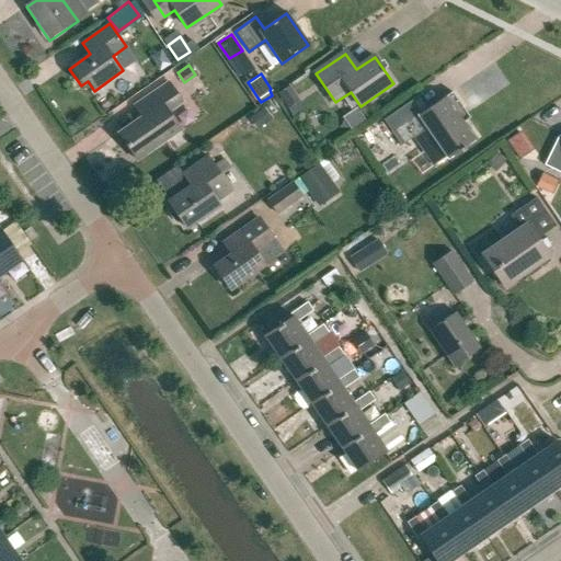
[(182,132),(169,114),(183,104),(169,83),(134,107),(141,118),(118,134),(138,162),(182,132)]
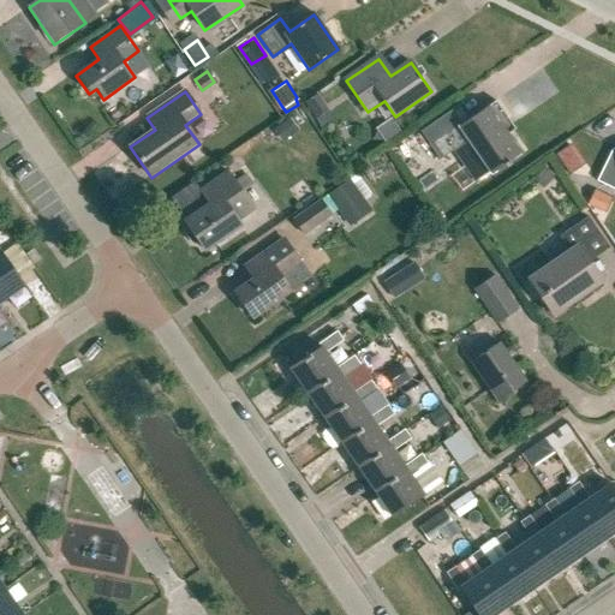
[(328,108),(316,91),(302,101),(314,118),(328,108)]
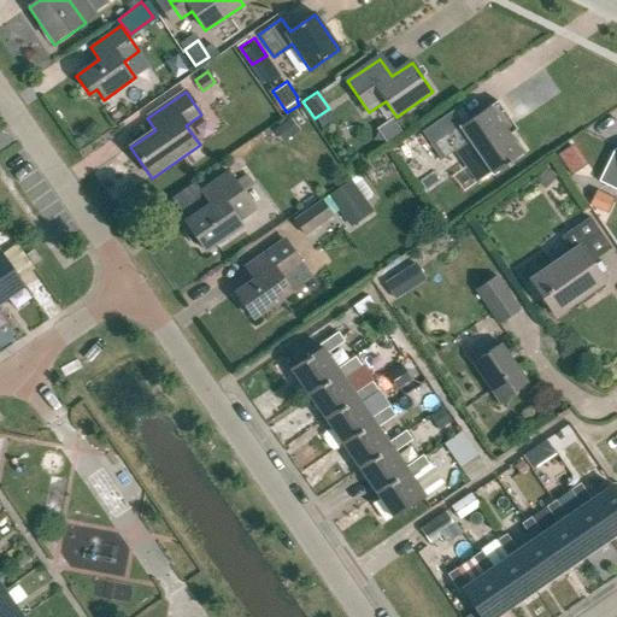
[(424,131),(442,159),(470,141),(492,176),(523,156),(504,125),(511,121),(499,101),(460,127),(452,113),(424,131)]
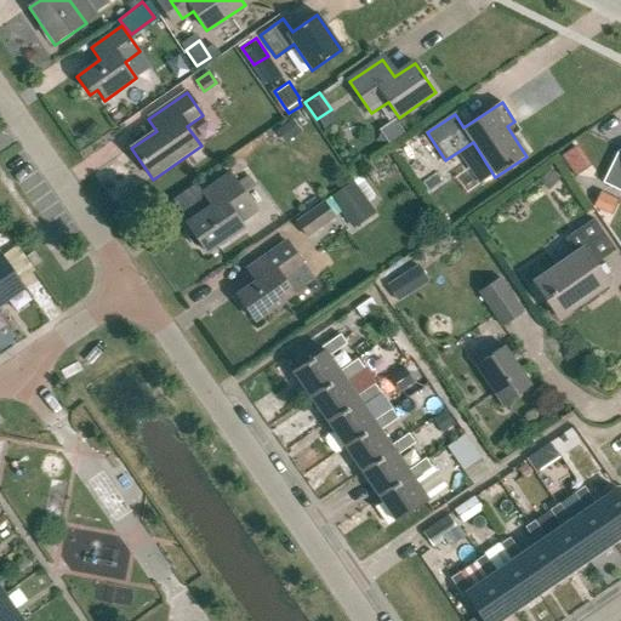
[(274,130),(285,143),(301,131),(291,118),(274,130)]
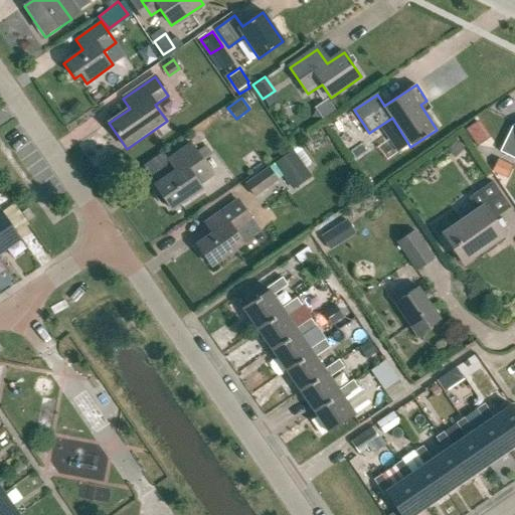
[(514,161),(514,128),(513,127),(500,154),(514,161)]
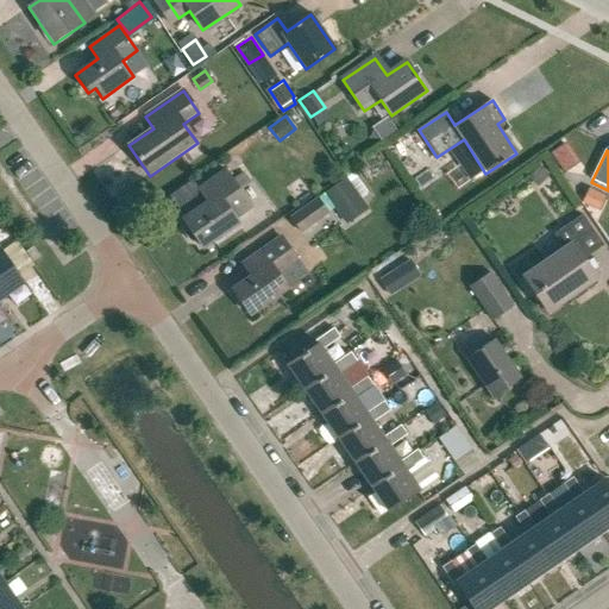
[(199,239),(206,249),(242,225),(238,220),(255,208),(228,171),(201,189),(209,202),(184,219),(190,226),(188,228),(187,232),(193,240),(196,242),(199,239)]
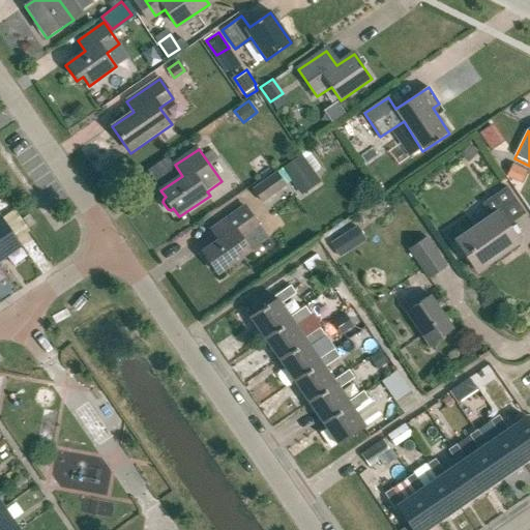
[(281,167),(300,194),(319,180),(315,174),(322,170),(307,149),(301,153),(300,152),(281,167)]
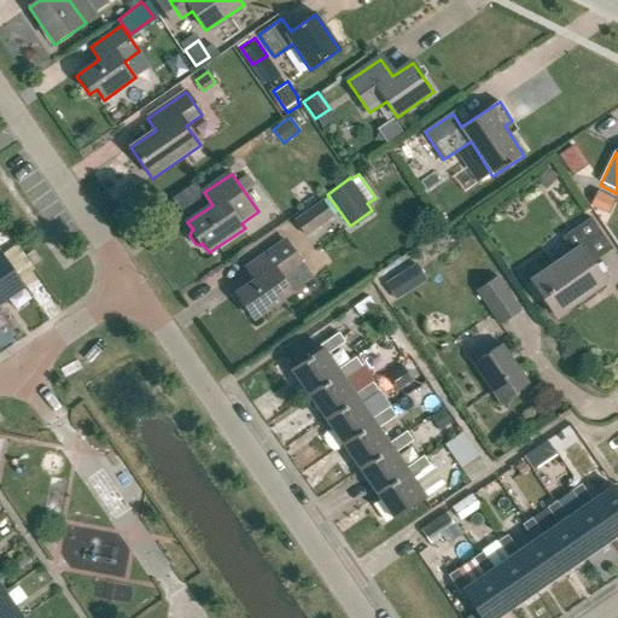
[(590,205),(608,214),(614,199),(596,192),(590,205)]
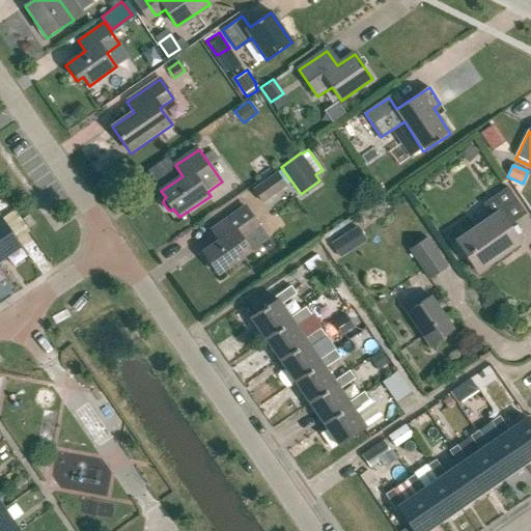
[(277,174),(253,191),(262,203),(286,187),(277,174)]
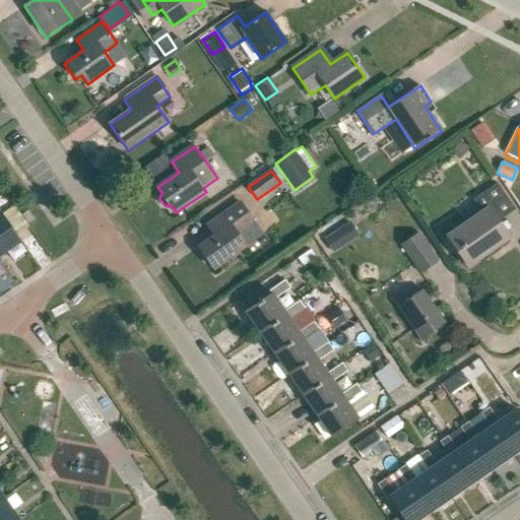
[(475,201),(483,213),(449,237),(469,268),(512,240),(500,222),(517,211),(499,185),(475,201)]
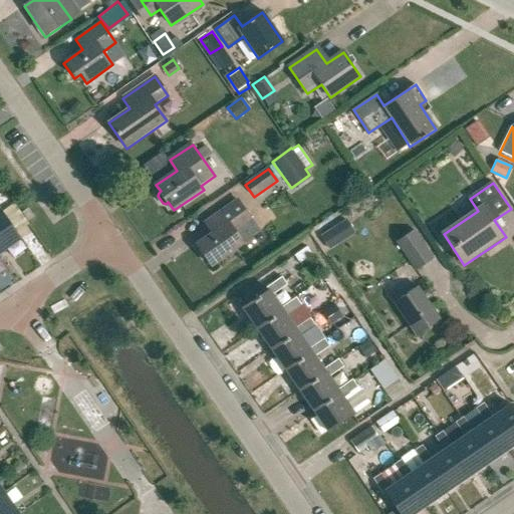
[(211,220),(218,230),(196,245),(211,266),(243,244),(233,230),(250,219),(237,201),(211,220)]
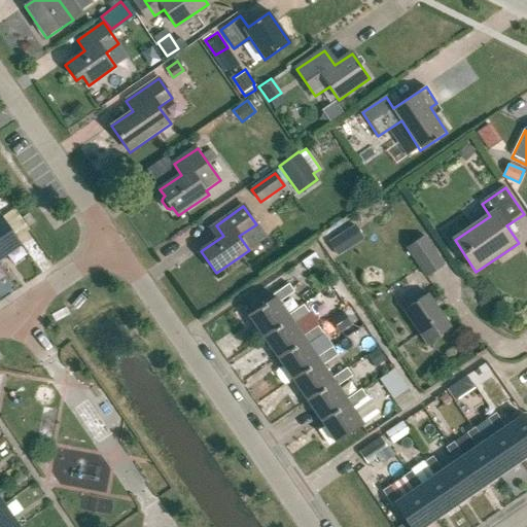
[(0,256),(19,244),(0,217),(0,256)]
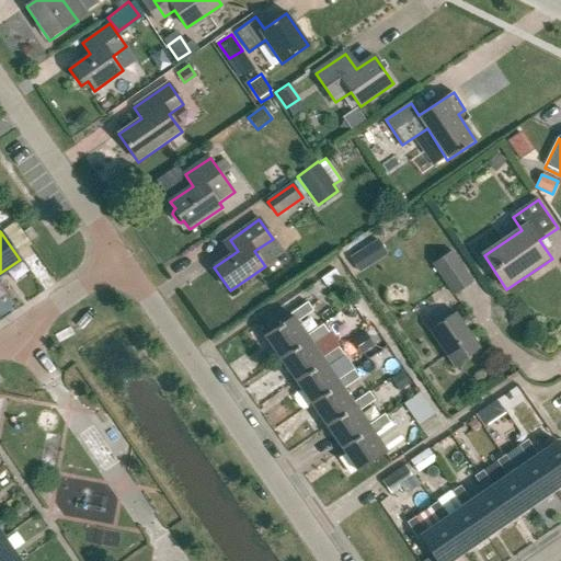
[(361,268),(391,255),(385,239),(354,252),(361,268)]
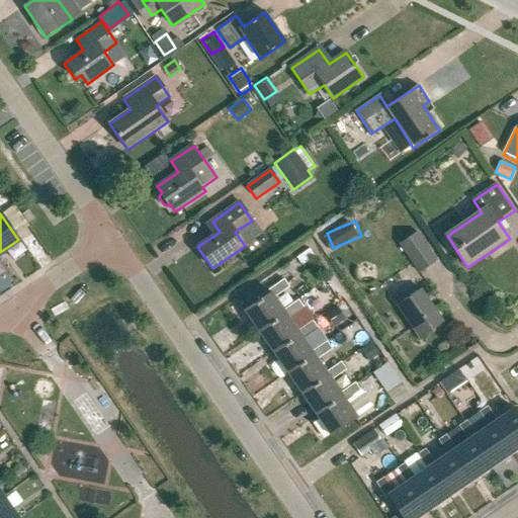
[(398,242),(417,270),(435,258),(416,230),(398,242)]
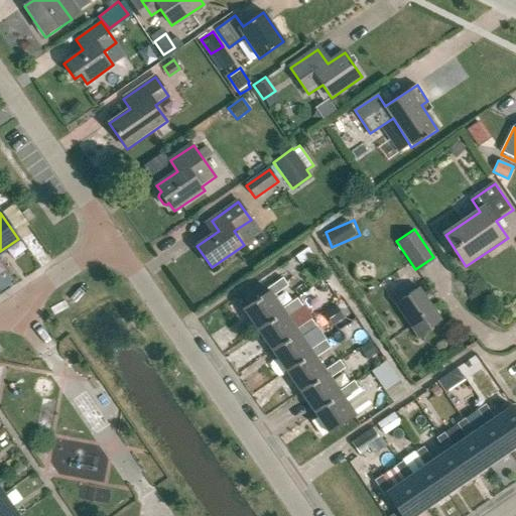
[(243,309),(257,331),(284,311),(282,309),(274,296),(287,286),(282,278),(267,289),(268,291),(243,309)]
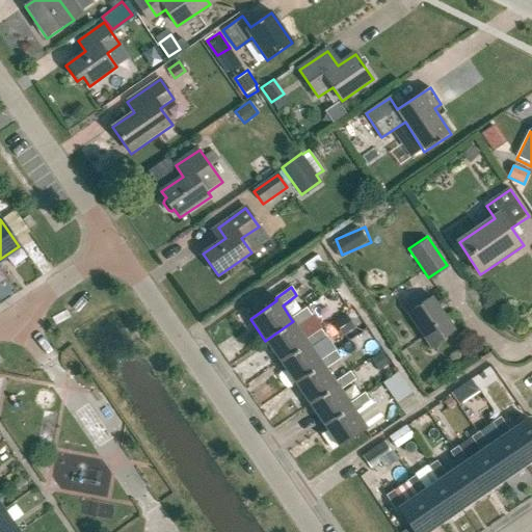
[(407,314),(430,347),(454,330),(432,297),(407,314)]
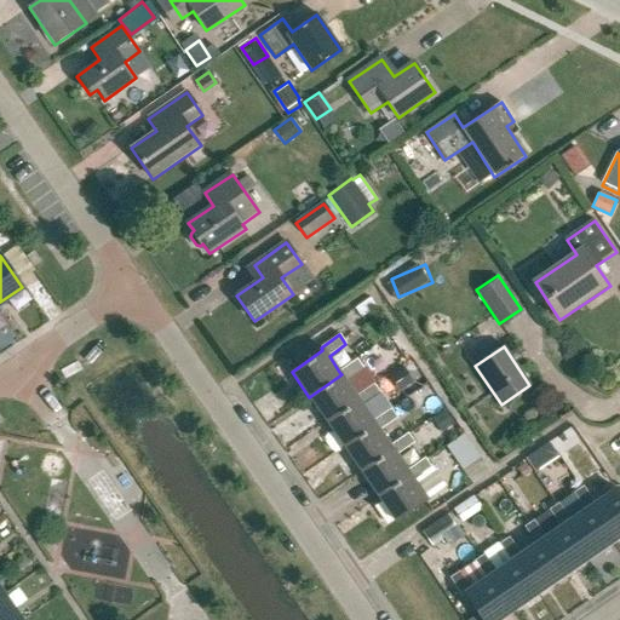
[(309,397),(326,422),(359,400),(356,396),(346,380),(363,369),(356,360),(339,372),(342,374),(309,397)]
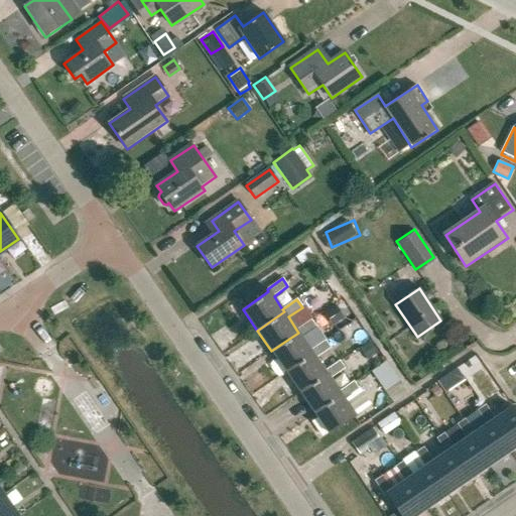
[(271,351),(285,372),(312,353),(310,351),(301,338),(316,328),(310,320),(296,330),(298,333),(271,351)]
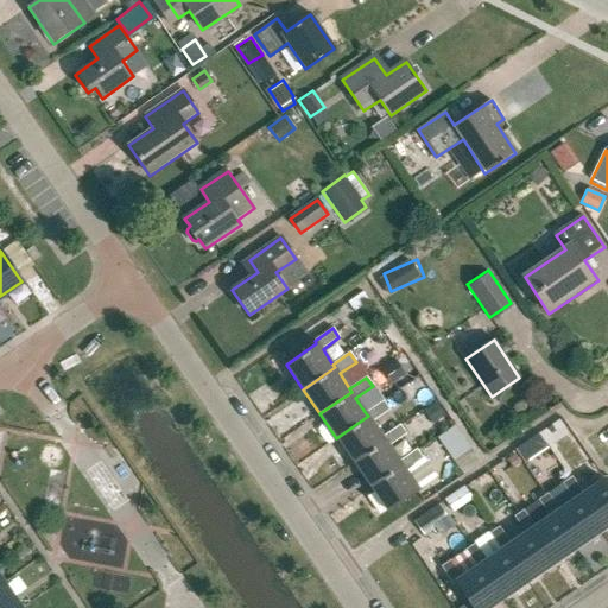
[(336,438),(353,462),(385,441),(384,437),(373,422),(390,411),(384,401),(366,413),(368,416),(336,438)]
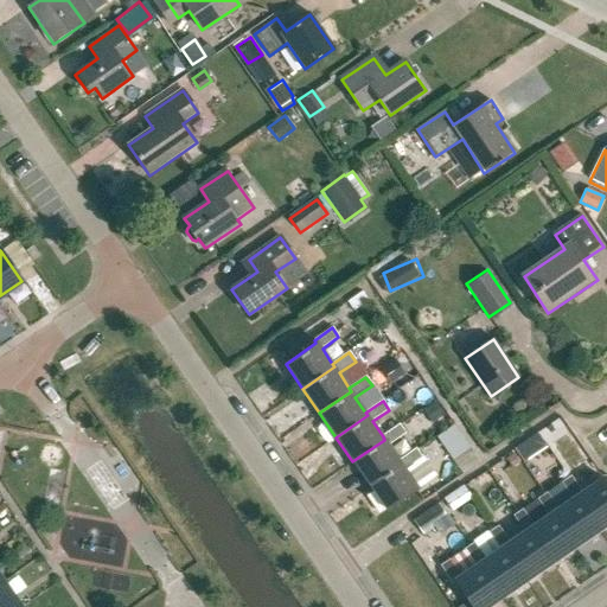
[(352,461),(369,486),(401,464),(398,460),(389,446),(406,434),(400,426),(383,436),(384,440),(352,461)]
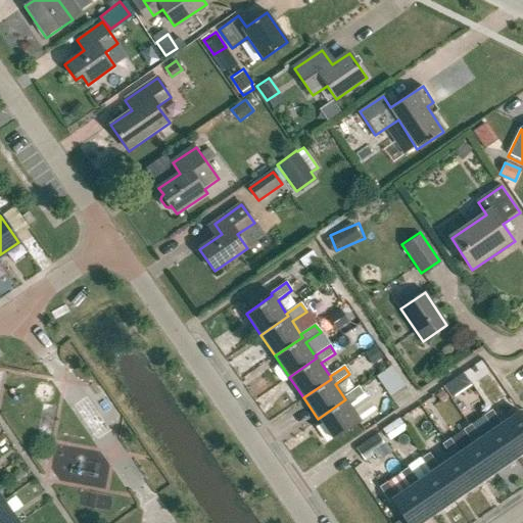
[(463,373),(456,378),(463,389),(470,383),(463,373)]
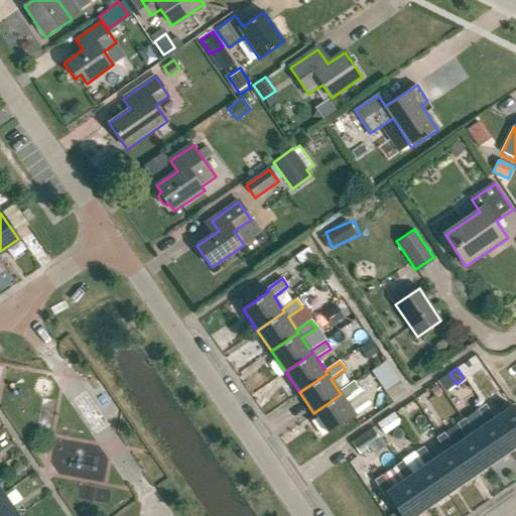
[(443,378),(436,382),(443,392),(449,388),(443,378)]
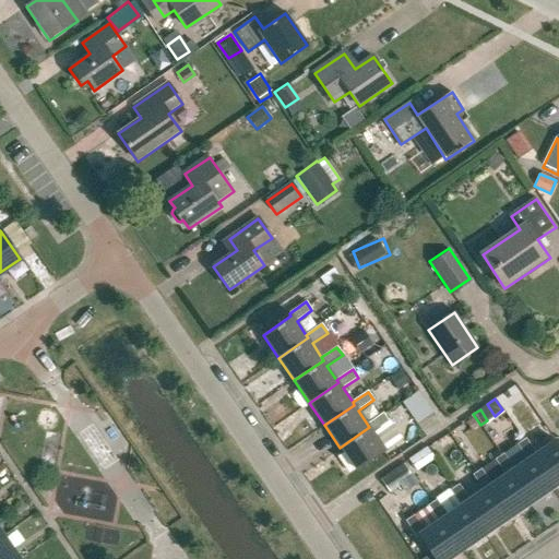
[(340,448),(356,471),(385,451),(372,432),(389,421),(383,414),(367,424),(369,427),(340,448)]
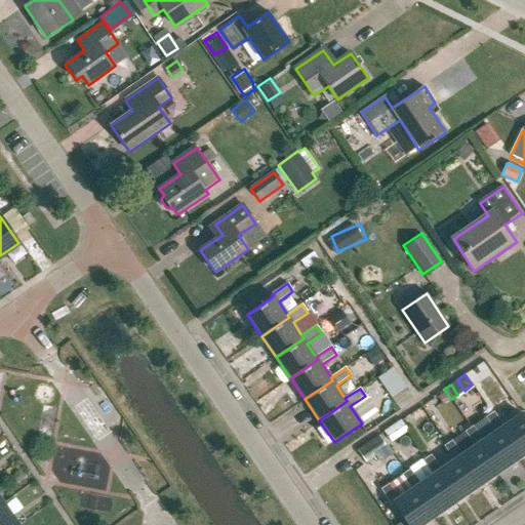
[(498,431),(518,458),(524,452),(524,421),(521,415),(503,428),(493,412),(486,417),(495,433),(498,431)]
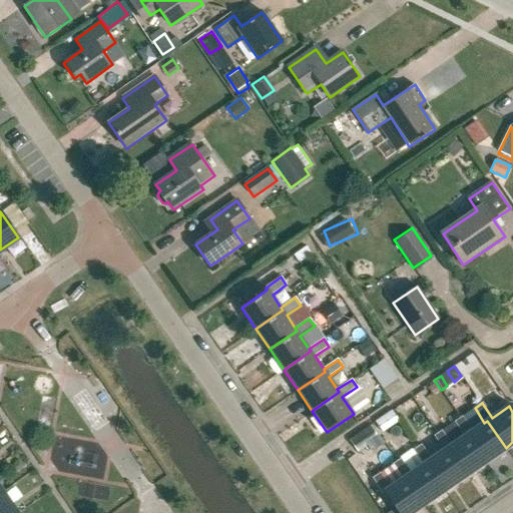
[(391,413),(377,422),(382,429),(397,421),(391,413)]
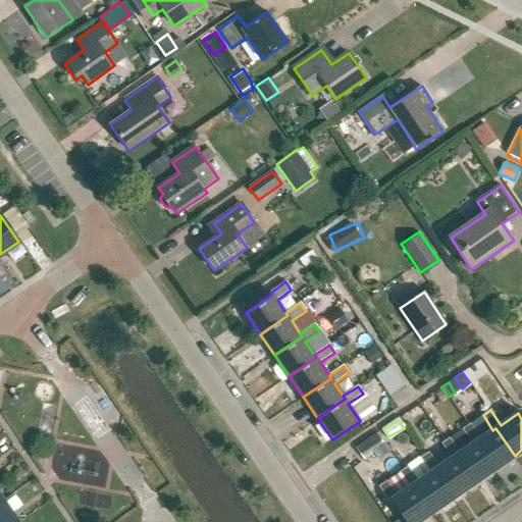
[(475,442),(493,469),(515,456),(496,428),(492,430),(480,438),(470,424),(463,429),(472,444),(475,442)]
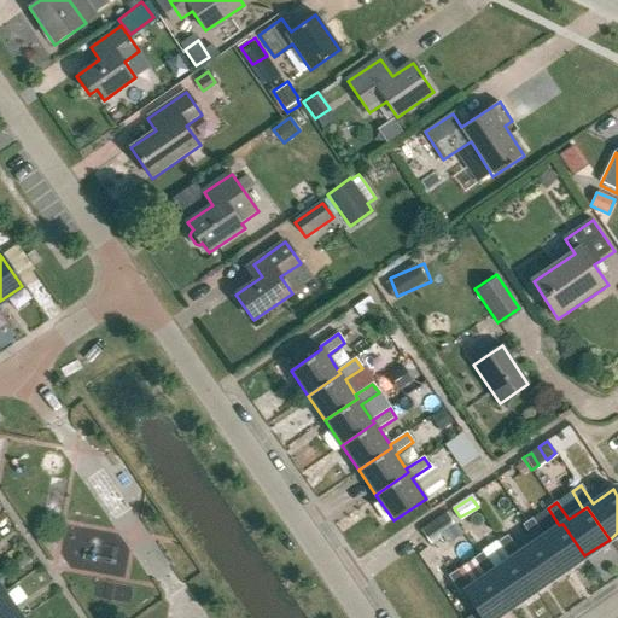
[(443,514),(419,531),(420,532),(430,546),(454,529),(444,516),(443,514)]
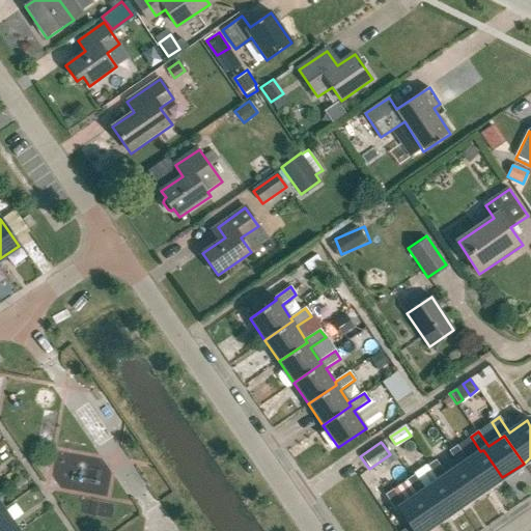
[(462,464),(481,493),(502,477),(483,450),(480,451),(468,460),(457,446),(449,451),(459,466),(462,464)]
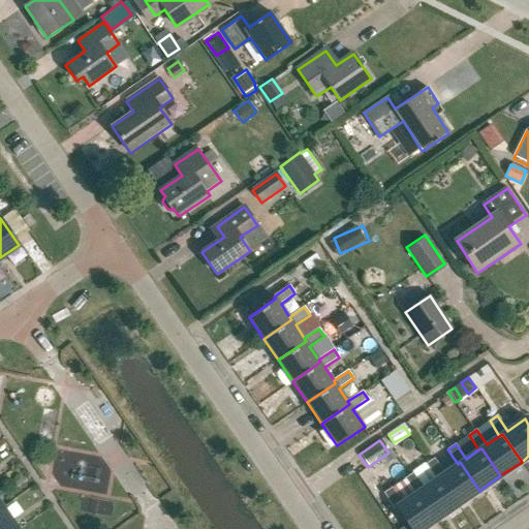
[(439,477),(458,505),(479,491),(460,462),(458,464),(444,473),(434,459),(426,464),(436,479),(439,477)]
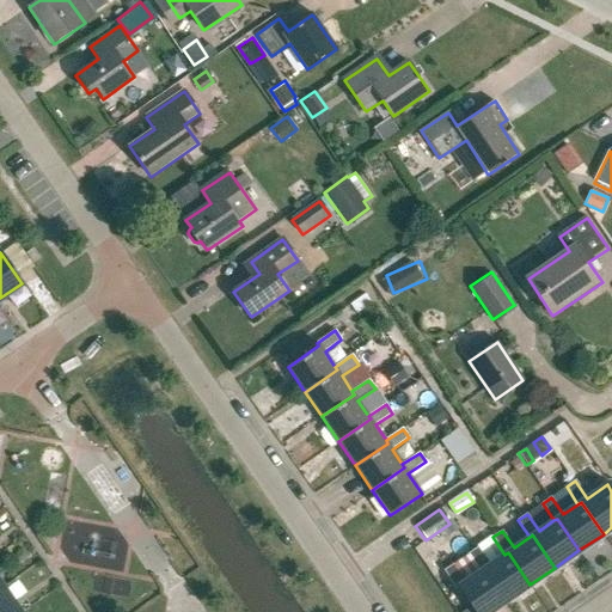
[(484,569),(506,601),(530,585),(508,552),(505,555),(490,564),(478,548),(469,554),(481,571),(484,569)]
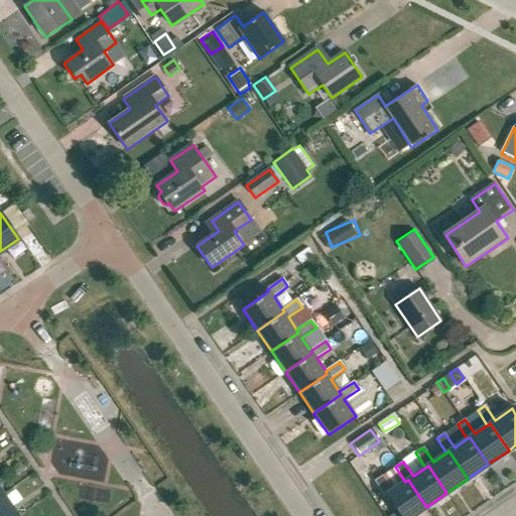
[(387,495),(401,515),(412,515),(426,507),(408,480),(405,482),(392,491),(382,476),(374,482),(385,497),(387,495)]
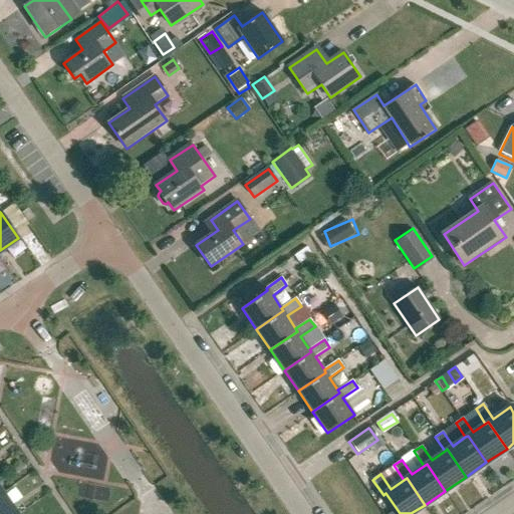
[(0,513),(16,513),(3,494),(0,496),(0,513)]
